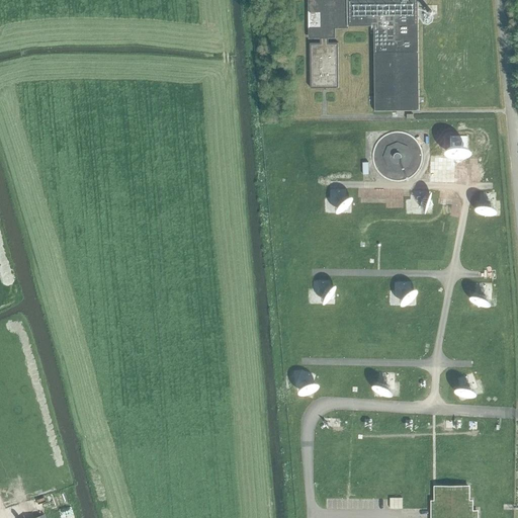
[(328,44),(328,37),(334,37),(334,27),(373,26),(373,112),(419,111),(418,0),(309,0),(310,37),(320,37),(320,44),(310,44),(310,88),(338,88),(338,42),(328,44)]
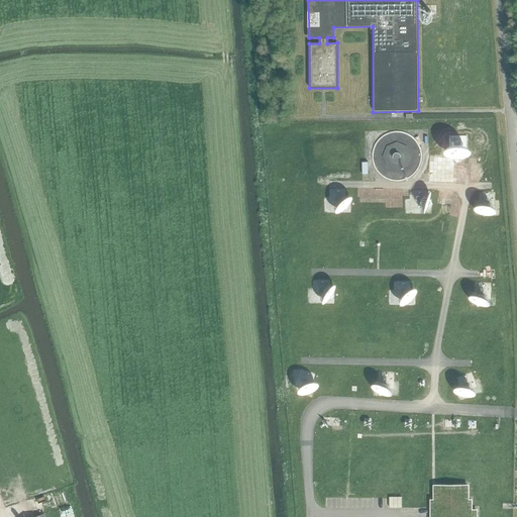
[(374,145),(373,148),(372,151),(372,154),(372,158),(372,161),(373,164),(373,165),(374,167),(375,170),(377,172),(379,175),(381,177),(384,178),(387,180),(390,181),(393,181),(396,182),(399,182),(402,181),(405,180),(408,179),(410,177),(413,175),(415,173),(417,171),(419,168),(420,165),(421,162),(421,159),(421,156),(421,152),(421,150),(420,149),(419,146),(418,143),(416,141),(414,138),(411,136),(409,135),(406,133),(403,132),(400,132),(397,131),(394,131),(391,132),(388,133),(385,134),(382,136),(380,138),(378,140),(376,142),(374,145)]
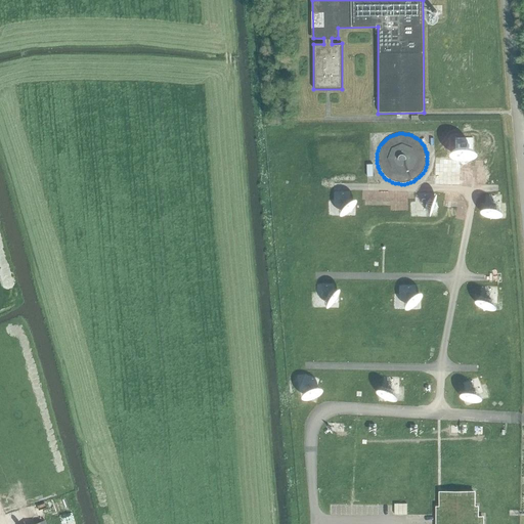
[(481,523),(482,517),(477,517),(477,507),(474,507),(474,492),(440,492),(440,507),(437,507),(436,523),(481,523)]
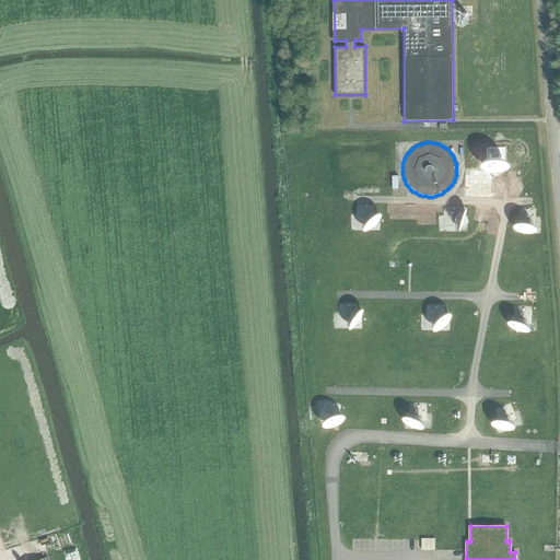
[(58,550),(73,546),(69,533),(55,537),(58,550)]
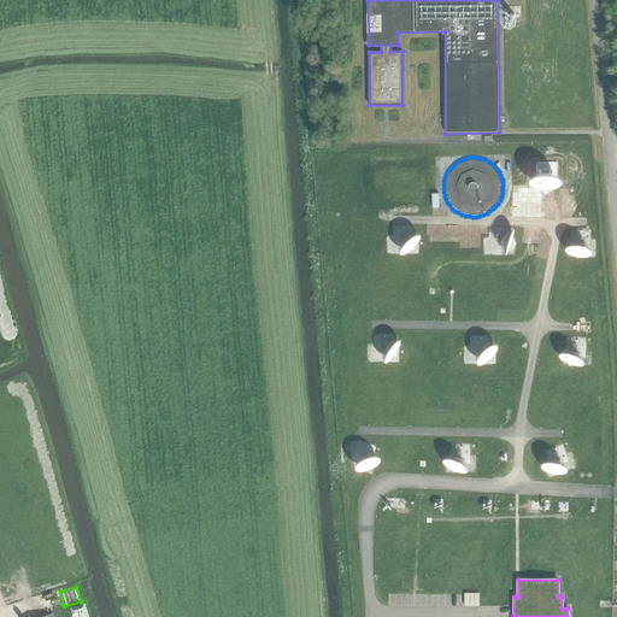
[(480,594),(463,594),(463,606),(480,606),(480,594)]
